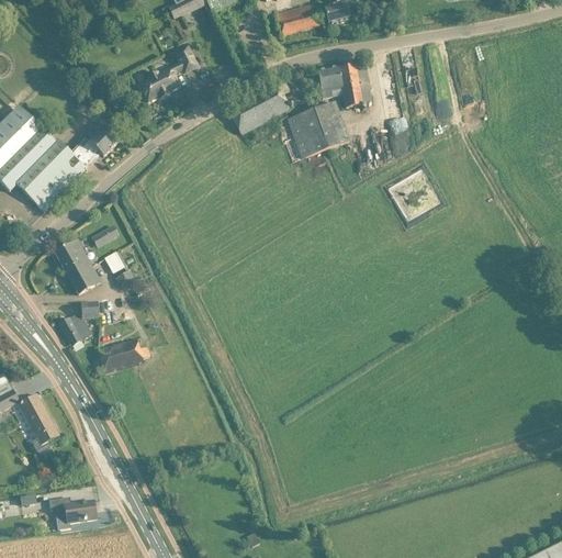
[(175,19),(208,2),(206,0),(175,0),(176,1),(168,4),(175,19)]
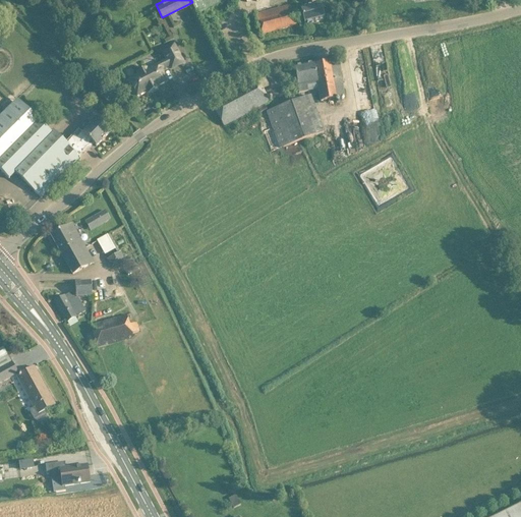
[(191,0),(192,2),(196,10),(218,0),(191,0)]
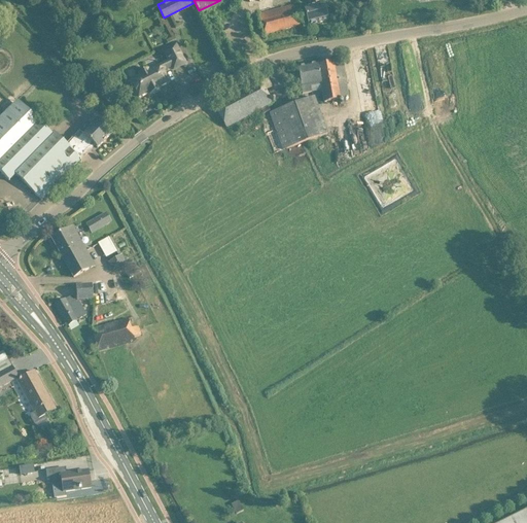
[(328,16),(325,7),(324,2),(320,3),(319,0),(310,0),(312,5),(305,7),(309,22),(328,16)]
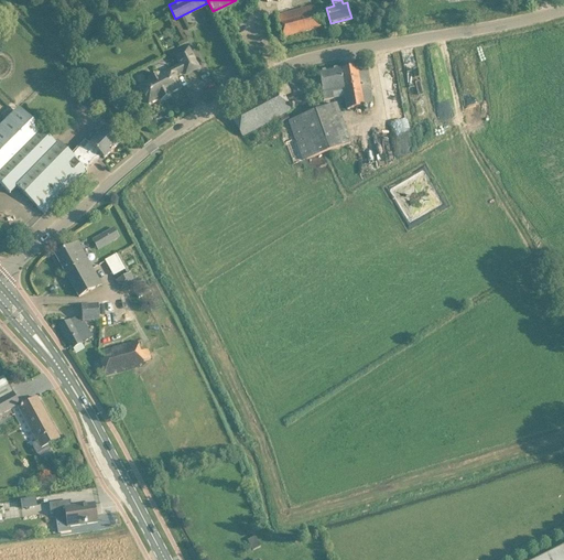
[(325,22),(323,12),(320,1),(277,12),(283,34),(325,22)]
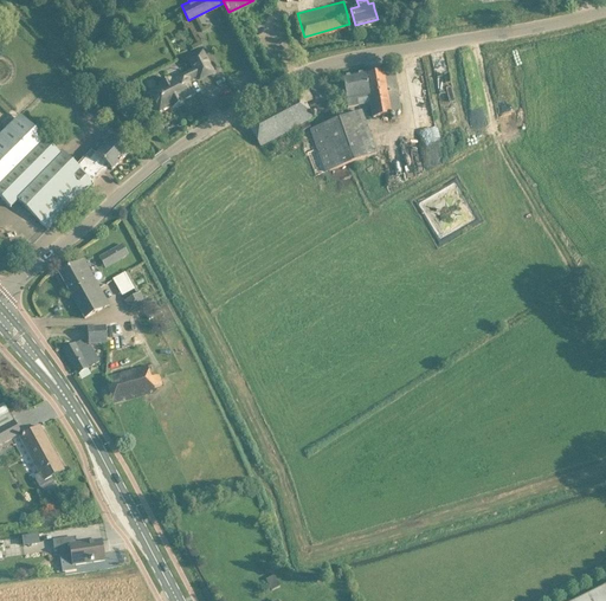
[(160,83),(149,88),(160,108),(172,102),(172,103),(182,98),(181,96),(193,90),(187,78),(198,72),(199,76),(213,69),(201,47),(186,55),(192,66),(172,77),(172,76),(160,81),(160,83)]
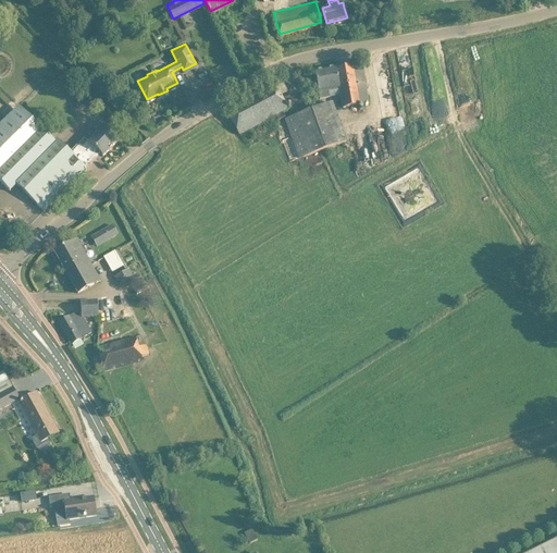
[(314,69),(317,80),(320,96),(339,91),(342,105),(369,99),(361,61),(336,65),(336,64),(314,69)]
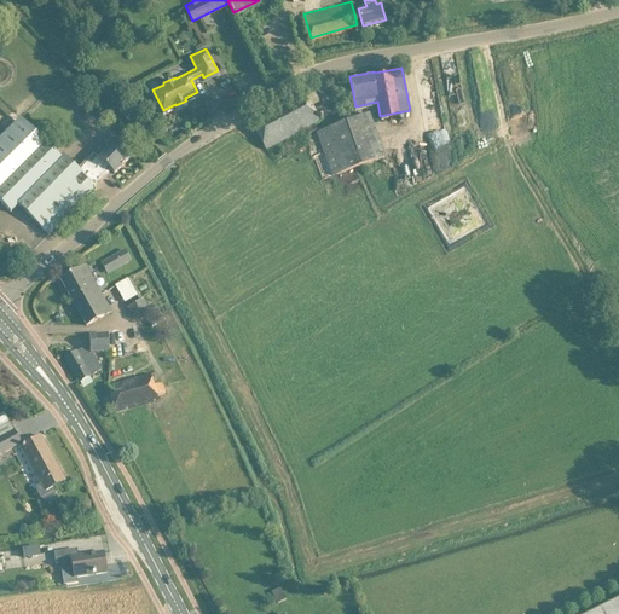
[(265,145),(319,116),(312,103),(320,99),(313,86),(252,120),(265,145)]
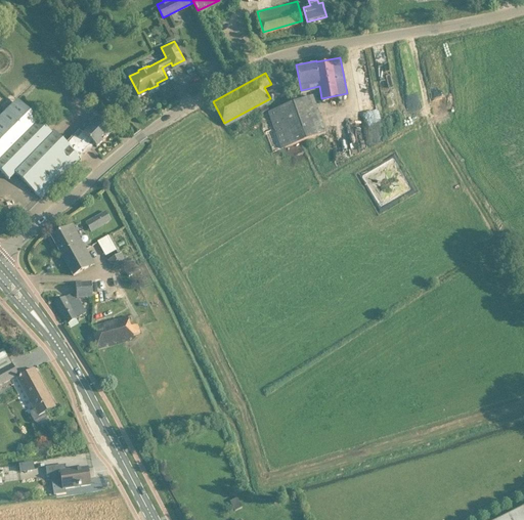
[(268,109),(282,145),(326,131),(312,93),(268,109)]
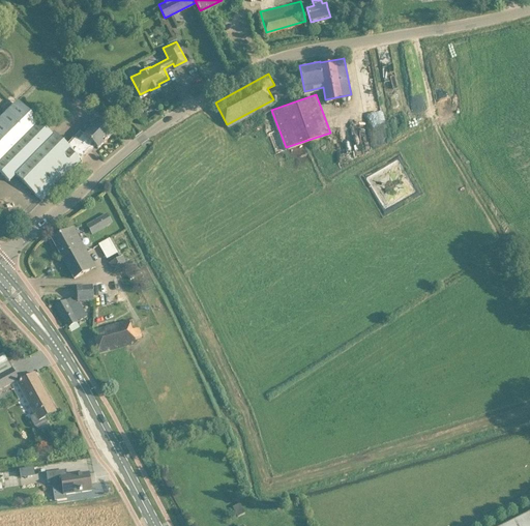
[(0,169),(9,178),(16,172),(41,197),(81,156),(81,157),(92,146),(95,143),(97,146),(113,129),(95,113),(89,119),(88,119),(80,127),(80,128),(66,142),(54,130),(53,133),(18,98),(0,115),(0,169)]
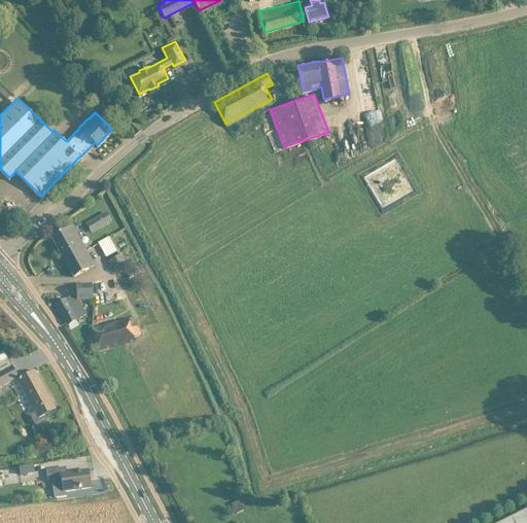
[(106,209),(99,213),(104,222),(111,218),(106,209)]
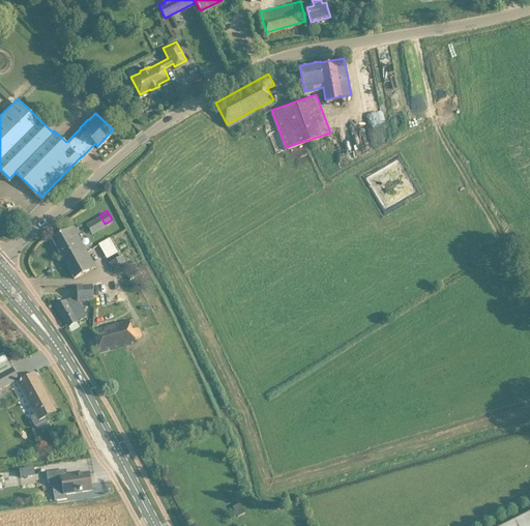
[(96,263),(78,233),(72,224),(52,236),(74,275),(83,270),(96,263)]
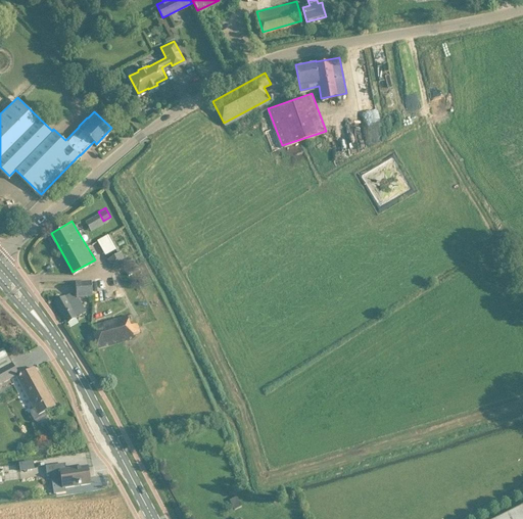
[(126,258),(121,249),(107,257),(111,267),(123,260),(126,258)]
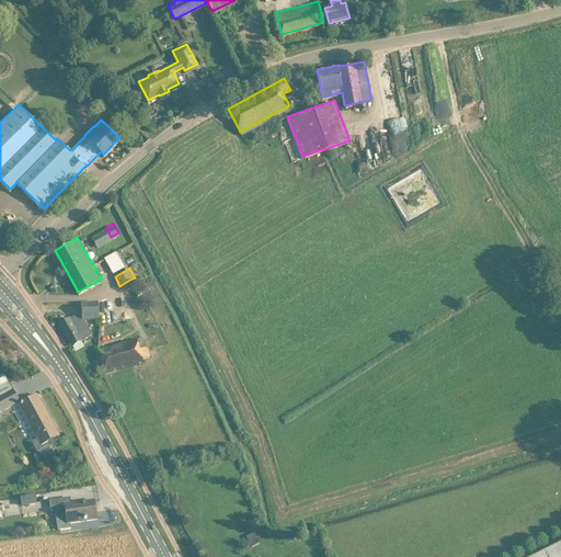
[(99,299),(81,300),(81,316),(99,315),(99,299)]
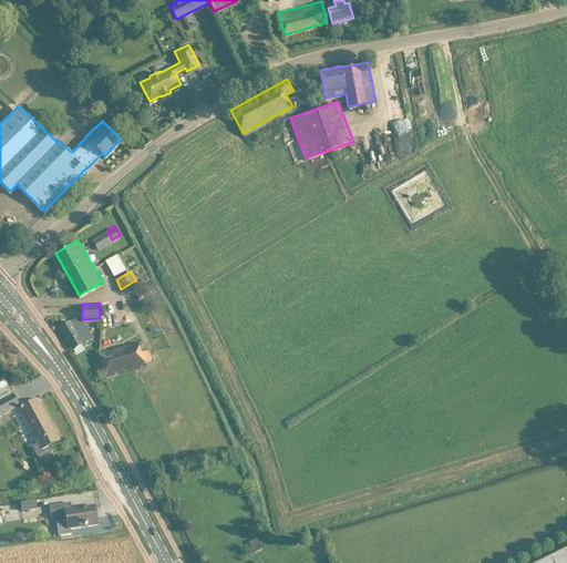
[(72,347),(82,341),(93,336),(84,320),(82,323),(81,320),(78,315),(71,319),(59,325),(72,347)]
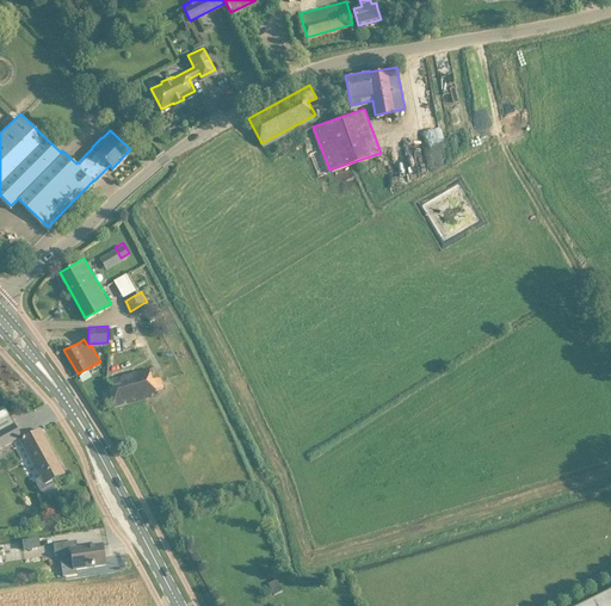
[(148,365),(118,375),(106,378),(115,403),(155,391),(154,387),(162,384),(159,373),(152,376),(148,365)]
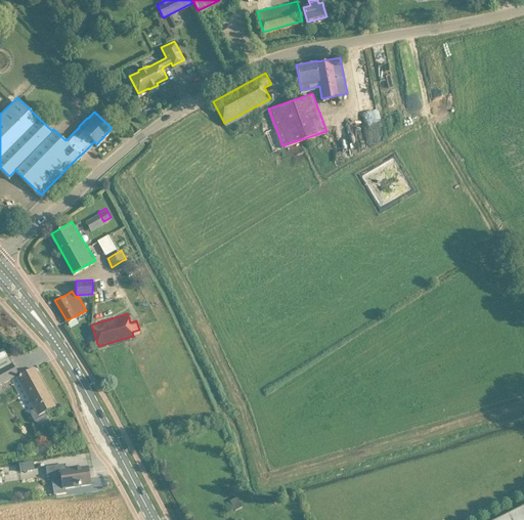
[(0,381),(18,372),(8,353),(7,353),(3,345),(0,346),(0,381)]
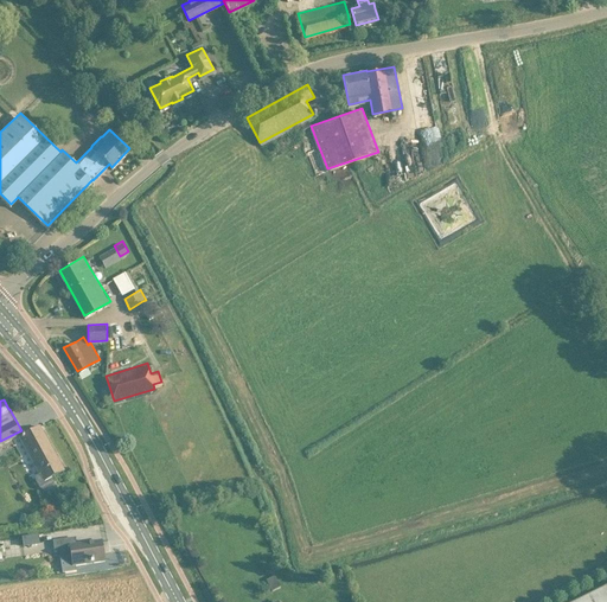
[(64,468),(39,423),(29,429),(19,434),(40,471),(37,473),(36,475),(36,478),(40,486),(44,486),(53,482),(55,479),(52,474),(53,473),(64,468)]
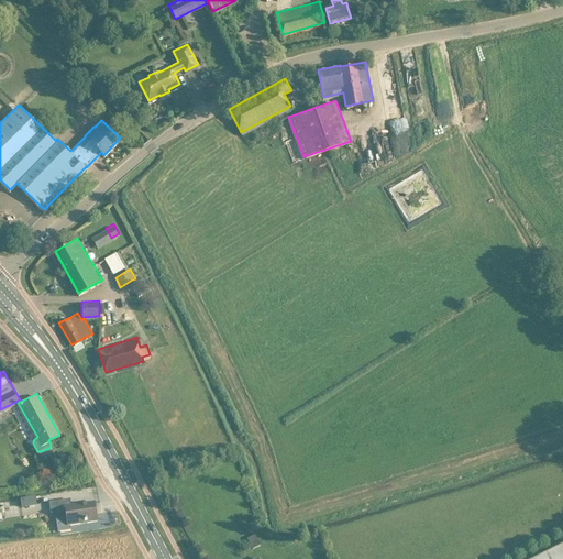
[(66,477),(55,471),(52,477),(63,482),(66,477)]
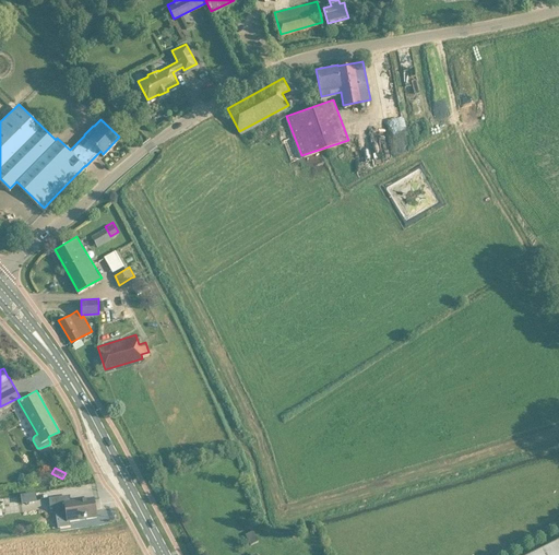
[(49,495),(51,506),(64,504),(67,519),(96,515),(93,496),(66,500),(64,493),(49,495)]
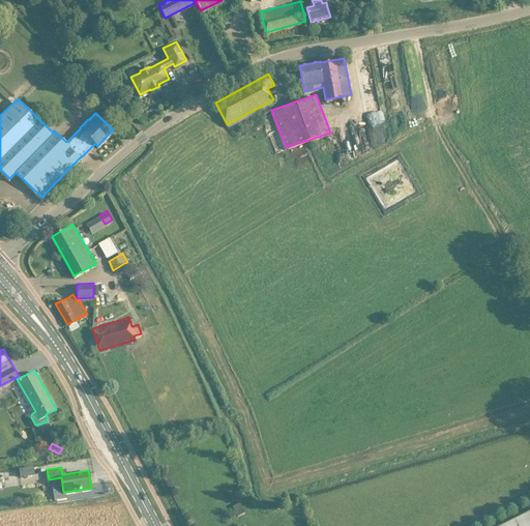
[(239,499),(232,503),(237,514),(244,509),(239,499)]
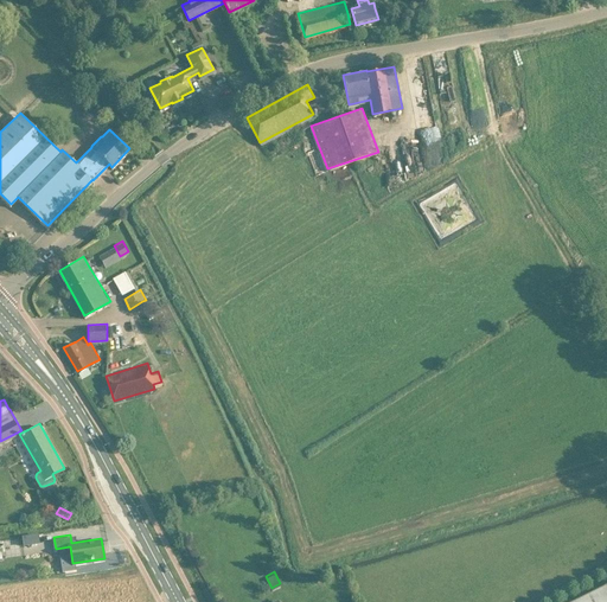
[(606,601),(606,583),(569,601),(606,601)]
